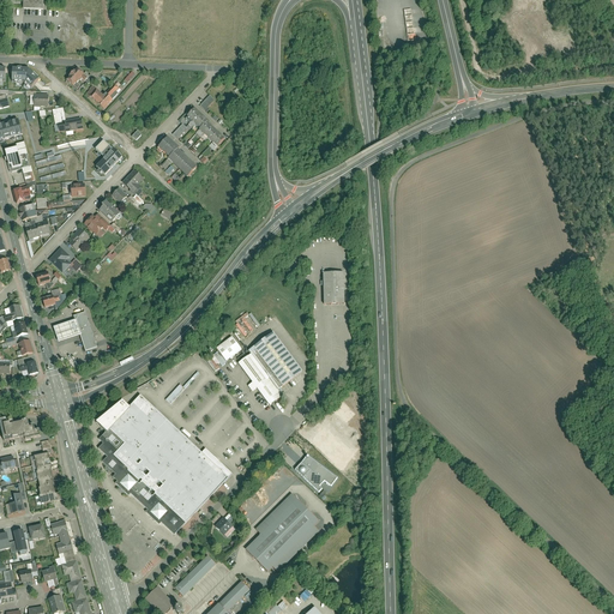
[(43,0),(24,0),(24,10),(43,11),(43,0)]
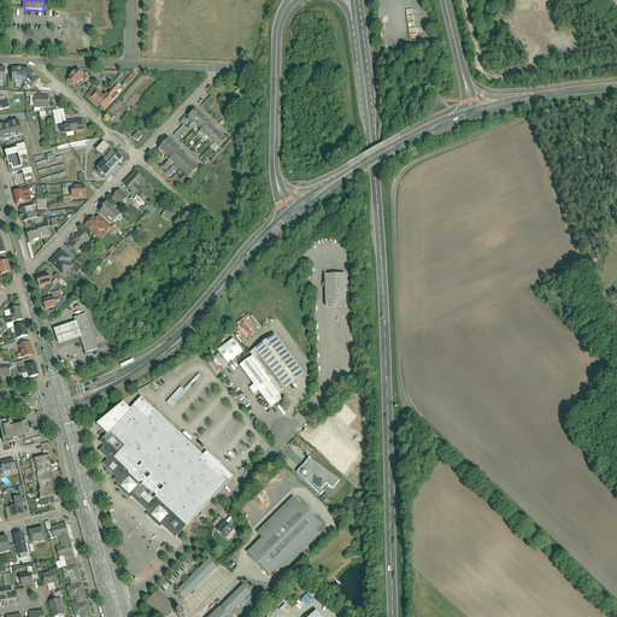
[(31,89),(40,80),(27,69),(12,69),(12,70),(5,70),(5,68),(0,68),(0,81),(24,82),(31,89)]
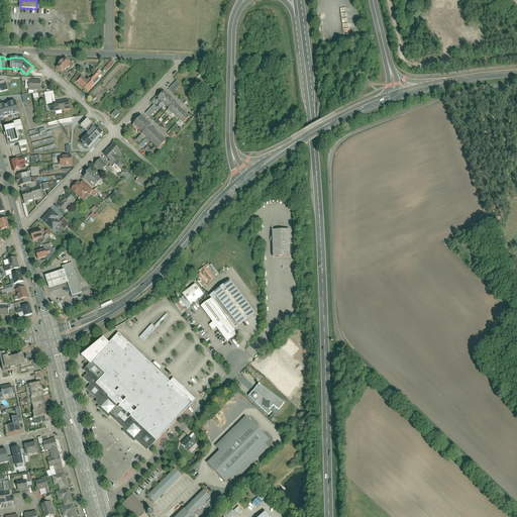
[(71,63),(65,59),(56,69),(62,73),(71,63)]
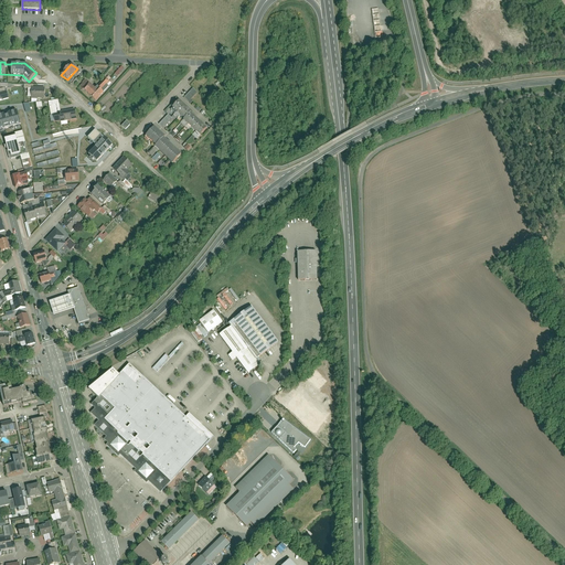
[(125,71),(121,67),(116,74),(119,77),(125,71)]
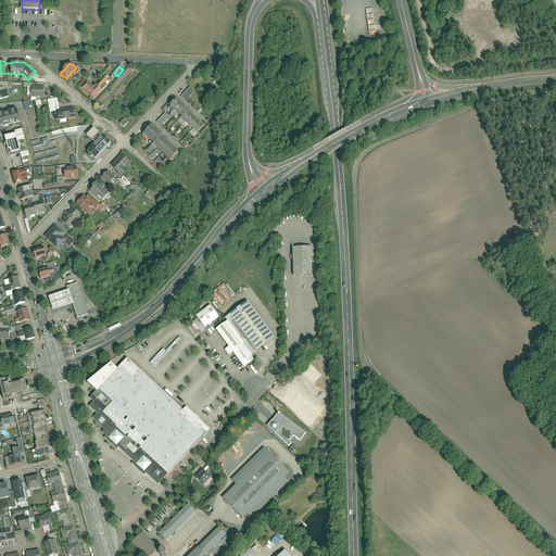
[(97,85),(102,90),(109,83),(104,77),(97,85)]
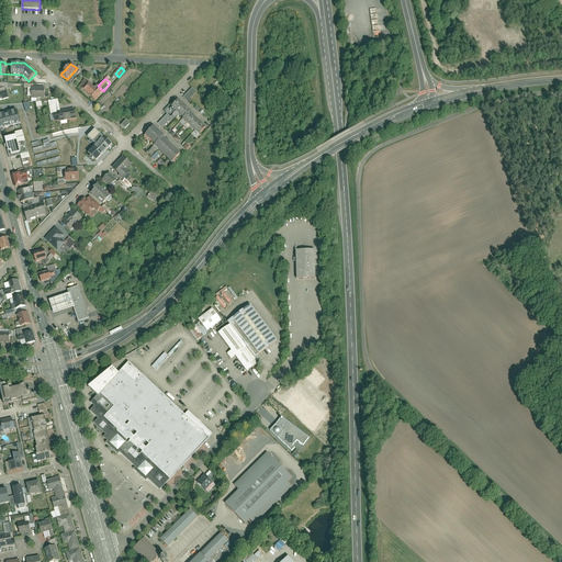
[(94,89),(85,80),(79,87),(94,100),(102,92),(97,88),(94,89)]
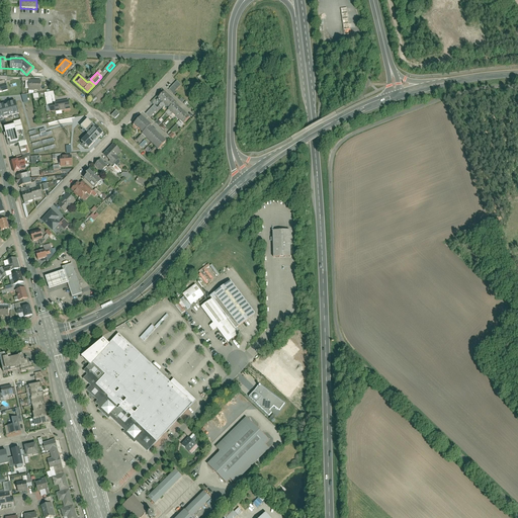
[(28,91),(40,91),(40,81),(28,81),(28,91)]
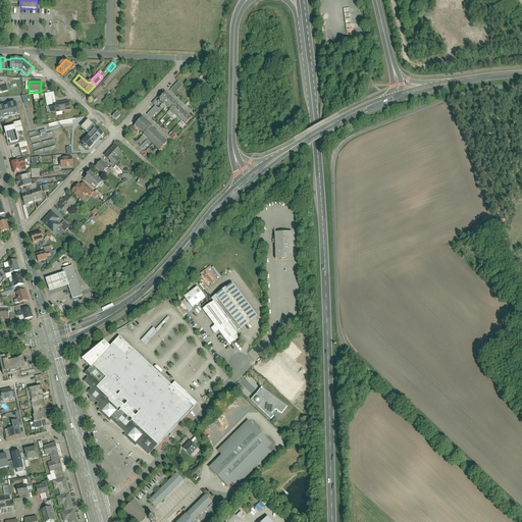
[(178,82),(169,91),(174,95),(183,86),(178,82)]
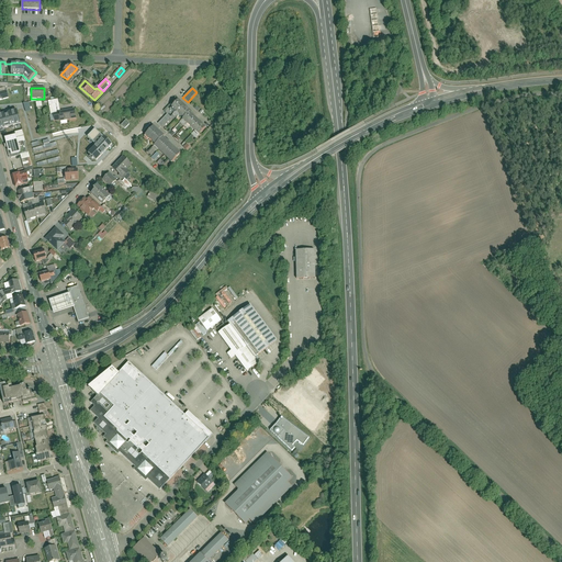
[(0,101),(9,99),(7,91),(0,93),(0,101)]
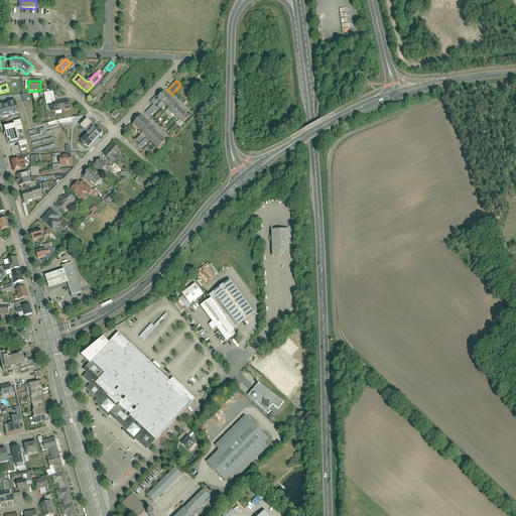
[(49,113),(70,110),(69,101),(54,103),(52,92),(44,93),(46,106),(48,106),(49,113)]
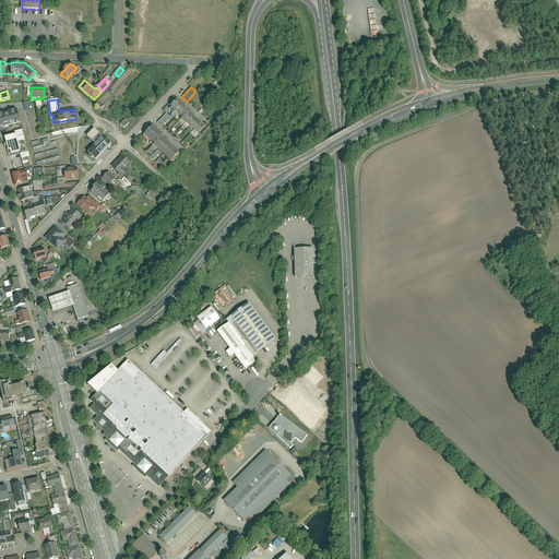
[(180,121),(197,137),(205,128),(189,113),(190,111),(177,99),(169,108),(182,119),(180,121)]
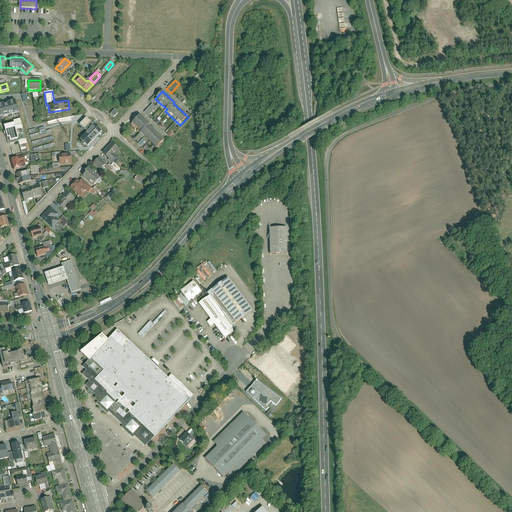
[(4,104),(0,104),(0,117),(18,113),(15,101),(8,102),(8,104),(4,105),(4,104)]
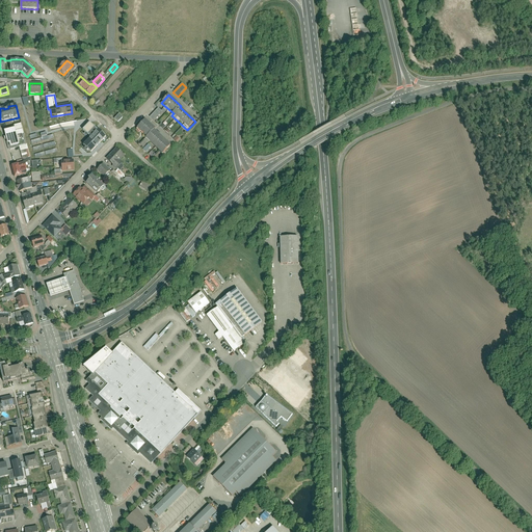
[(158,108),(150,117),(154,122),(162,112),(158,108)]
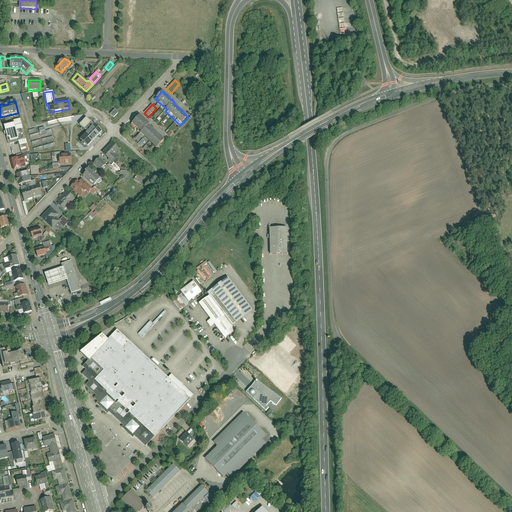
[(115,110),(110,115),(114,118),(118,113),(115,110)]
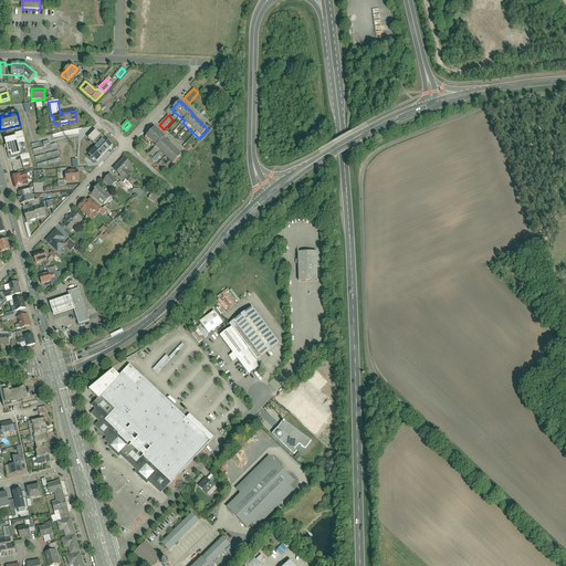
[(155,128),(146,137),(174,165),(182,156),(155,128)]
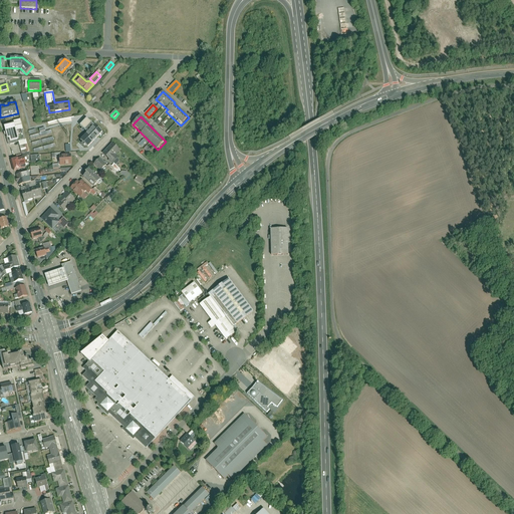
[(87,133),(94,125),(87,118),(80,125),(87,133)]
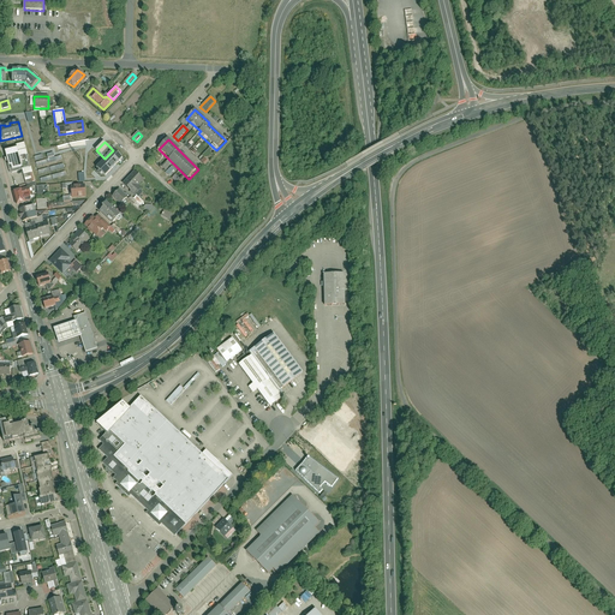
[(17,145),(18,148),(23,171),(27,185),(35,181),(24,143),(17,145)]
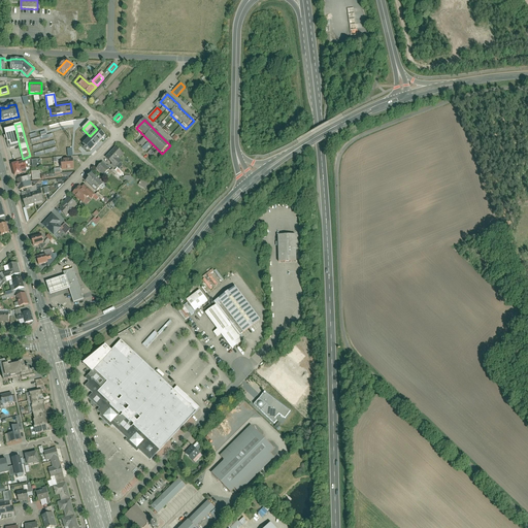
[(15,127),(4,130),(8,150),(20,146),(15,127)]
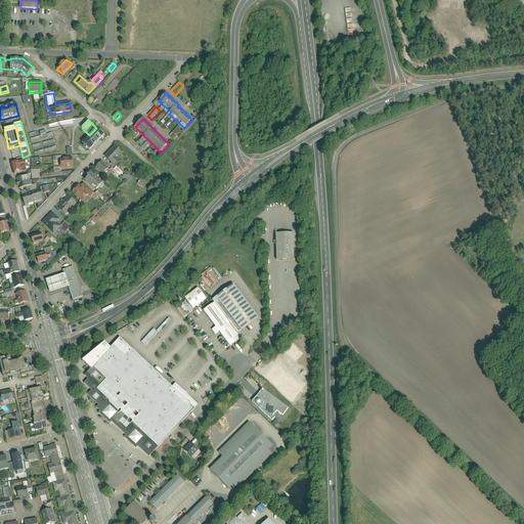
[(90,150),(104,135),(96,128),(89,135),(83,143),(90,150)]
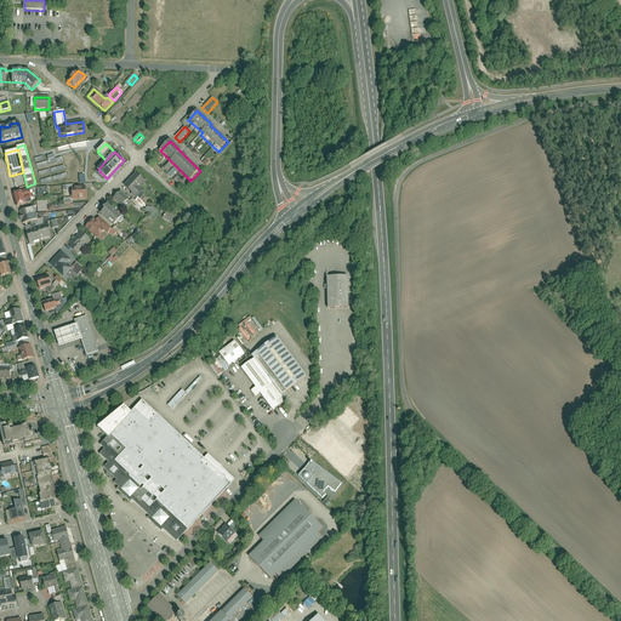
[(143,181),(136,174),(123,188),(136,199),(142,193),(136,188),(143,181)]
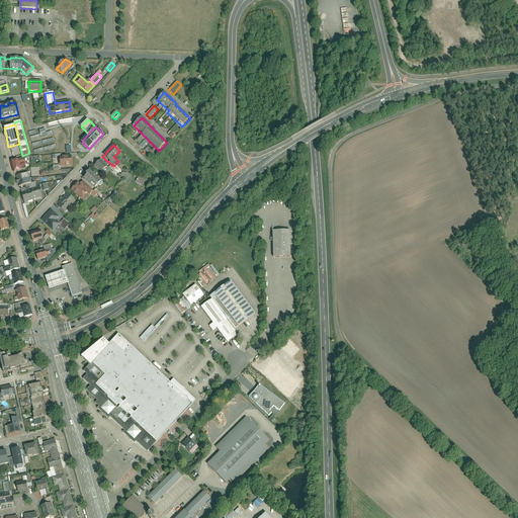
[(39,156),(30,157),(31,165),(40,164),(39,156)]
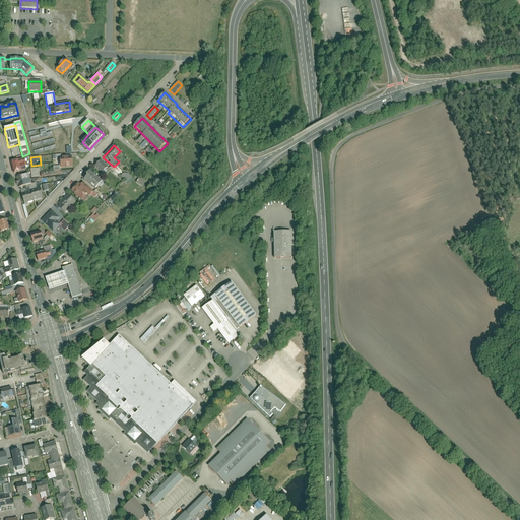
[(73,167),(73,157),(62,157),(60,158),(60,159),(61,168),(73,167)]
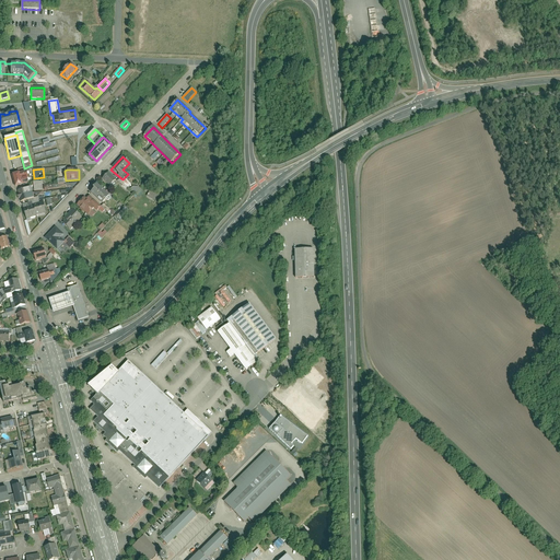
[(26,171),(12,175),(15,187),(28,183),(27,177),(28,176),(26,171)]
